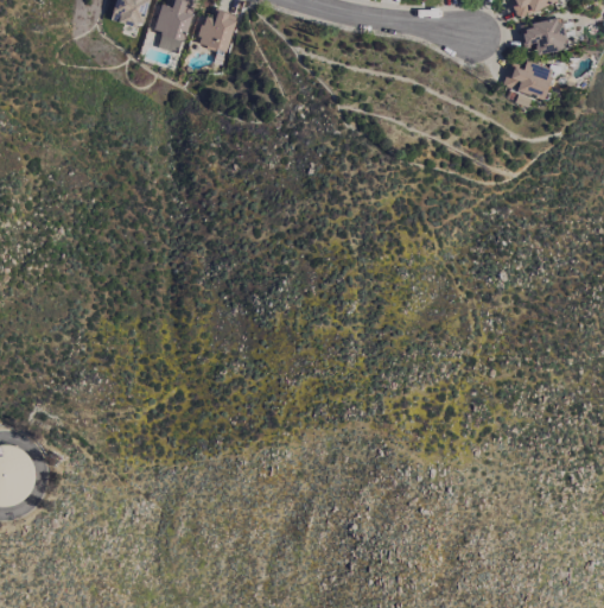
[(151,0),(116,0),(113,20),(145,29),(151,0)]
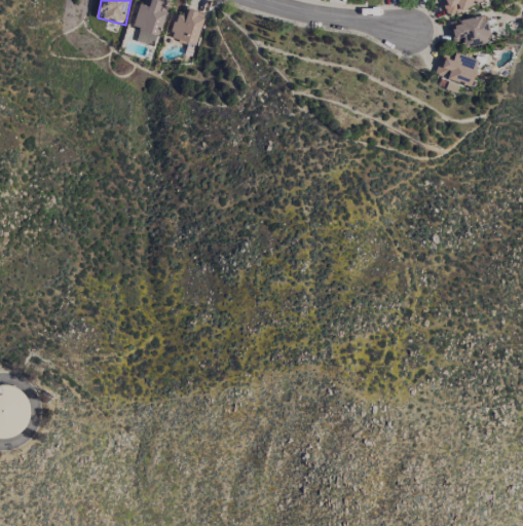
[(141,3),(135,27),(142,29),(138,41),(157,46),(169,0),(152,0),(151,6),(141,3)]
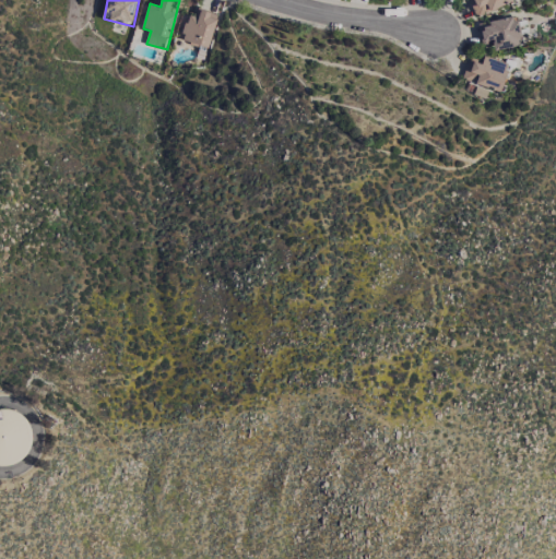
[(517,0),(470,0),(477,16),(517,0)]
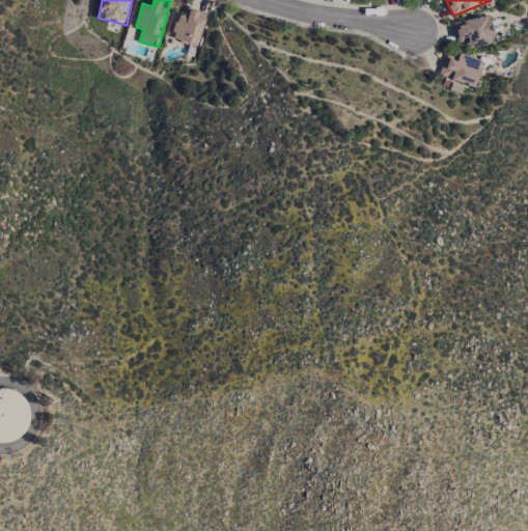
[(209,14),(191,8),(189,17),(179,14),(172,38),(199,46),(209,14)]
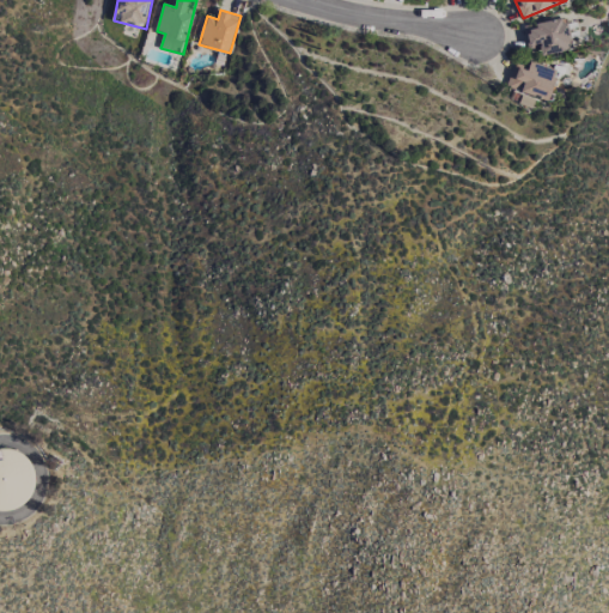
[(541,48),(542,56),(574,49),(567,17),(525,26),(530,50),(541,48)]
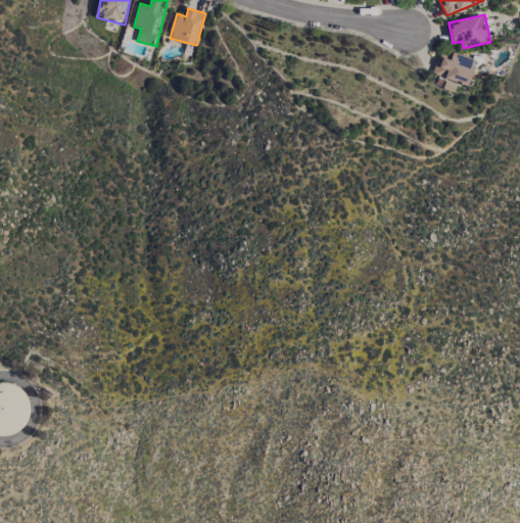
[(477,59),(454,52),(453,57),(441,53),(434,75),(469,86),(477,59)]
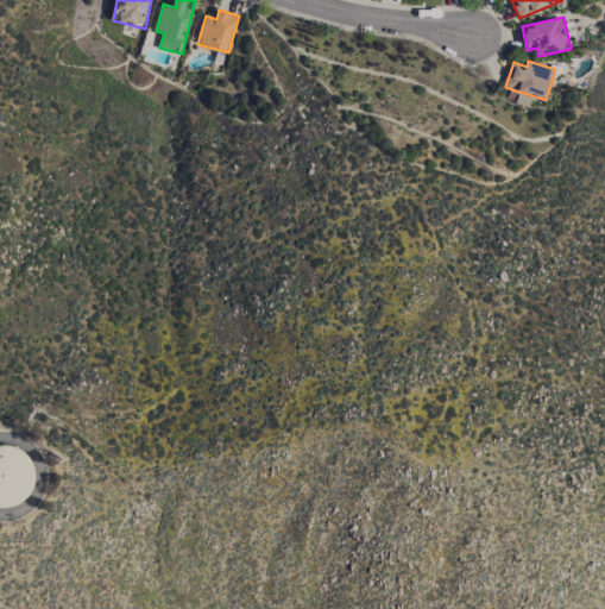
[(0,447),(8,447),(18,451),(26,457),(31,466),(33,476),(32,485),(27,495),(19,502),(11,506),(1,507),(0,506),(0,447)]
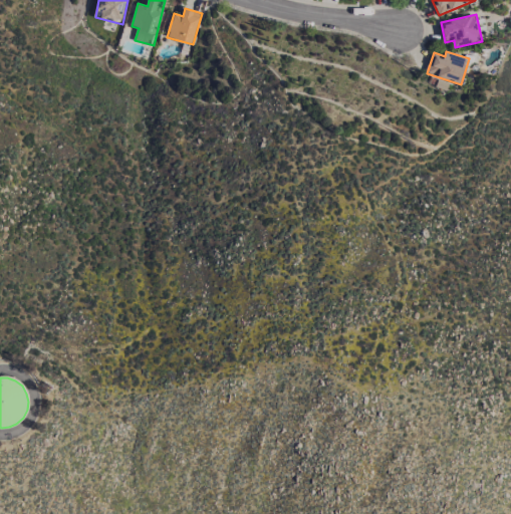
All buildings are outlined.
